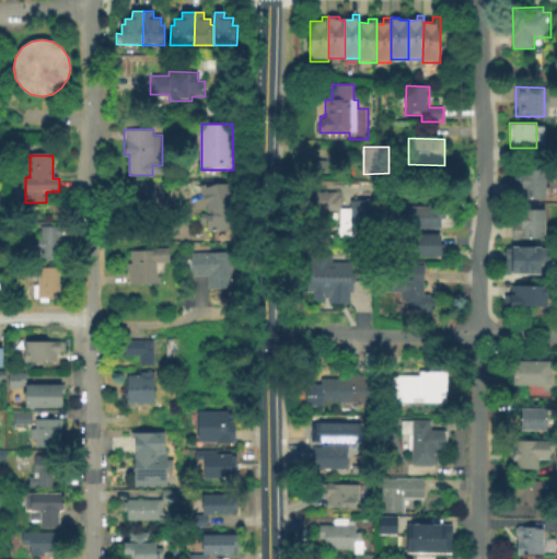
[(327,161),(327,176),(309,175),(309,161),(327,161)]
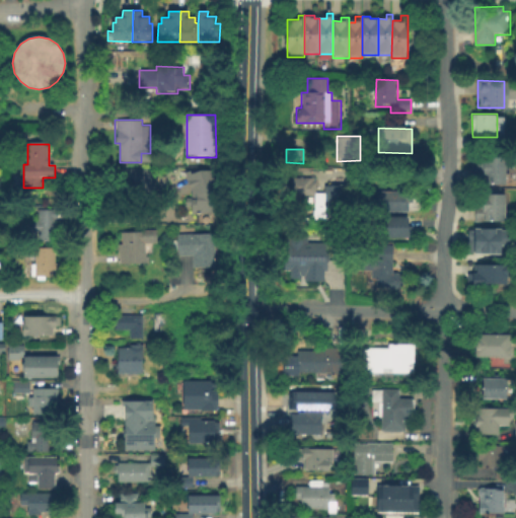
[(506,185),(476,185),(476,158),(506,158),(506,185)]
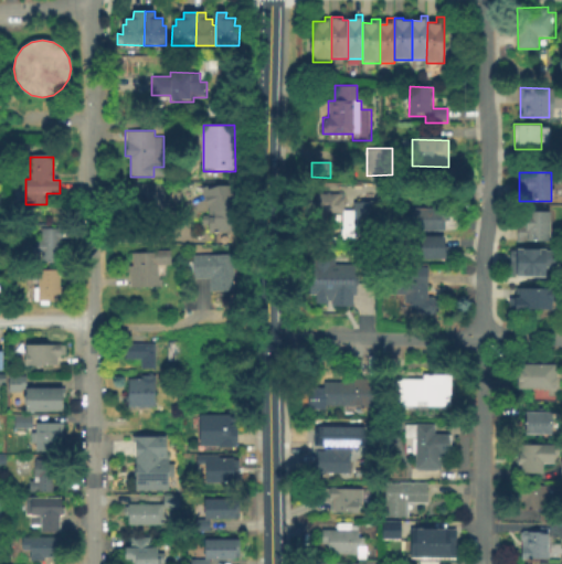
[(172,209),(124,209),(124,184),(172,184),(172,209)]
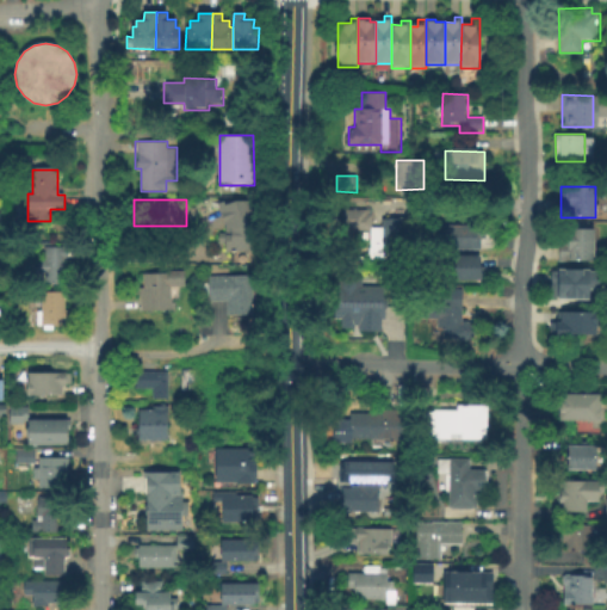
[(225,251),(225,225),(230,225),(230,210),(256,210),(256,251),(225,251)]
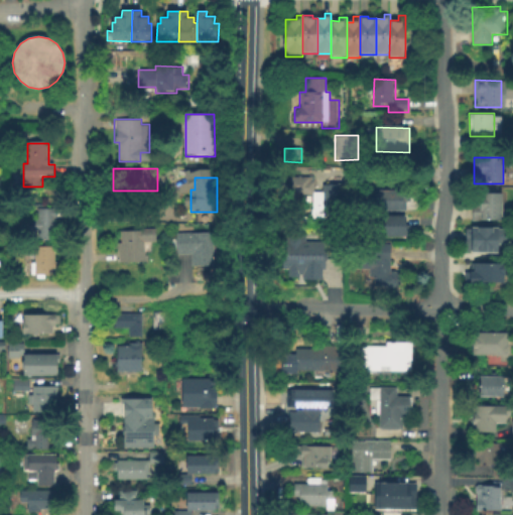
[(315,178),(314,195),(300,195),(299,211),(287,211),(288,177),(315,178)]
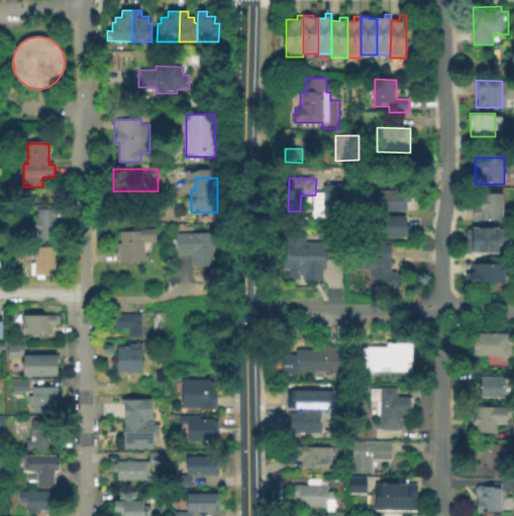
[(347,192),(347,208),(346,208),(346,212),(339,212),(339,208),(337,208),(337,192),(347,192)]
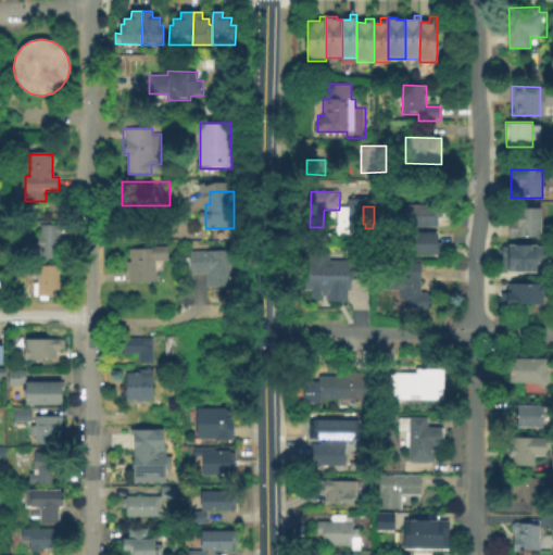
[(439,227),(404,227),(404,206),(439,206),(439,227)]
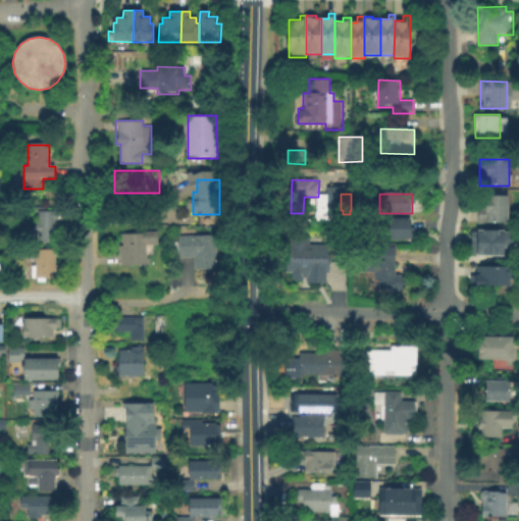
[(509,222),(478,222),(478,196),(509,196),(509,222)]
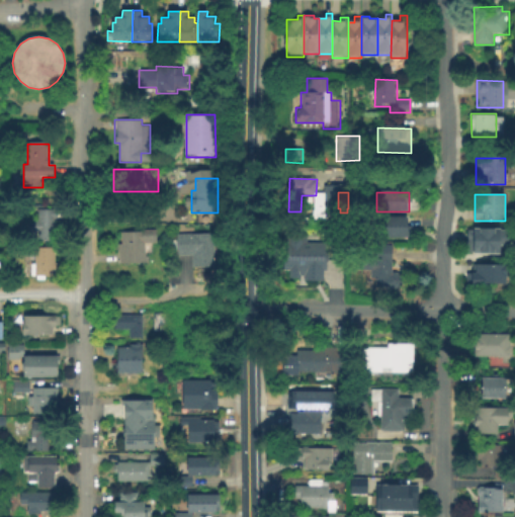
[(37,242),(37,232),(32,232),(32,221),(37,221),(37,208),(60,207),(60,242),(37,242)]
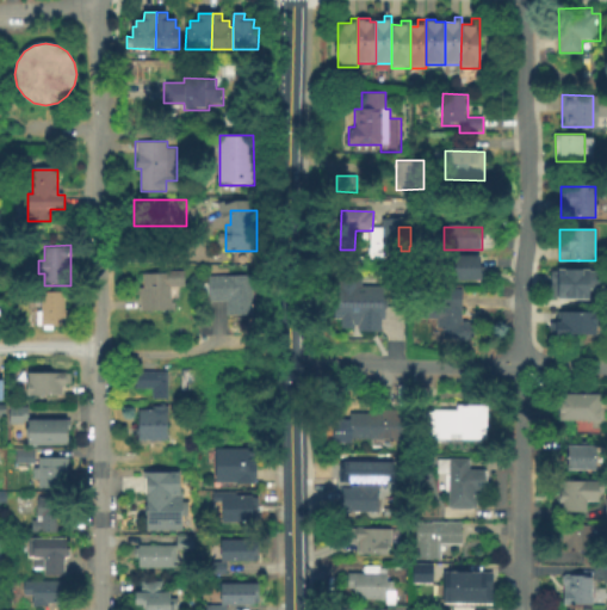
[(483,281),(445,281),(445,257),(483,257),(483,281)]
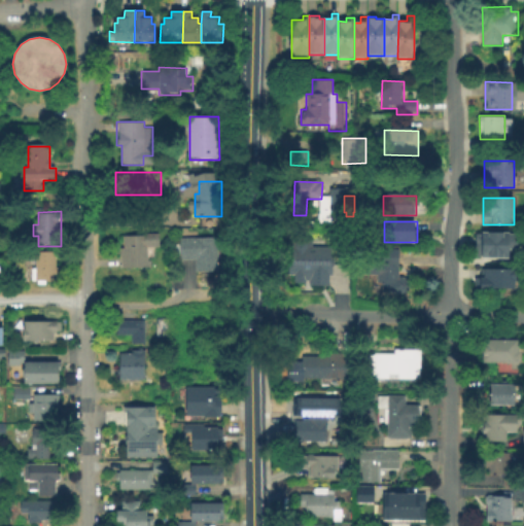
[(509,258),(476,257),(477,233),(518,233),(518,249),(509,249),(509,258)]
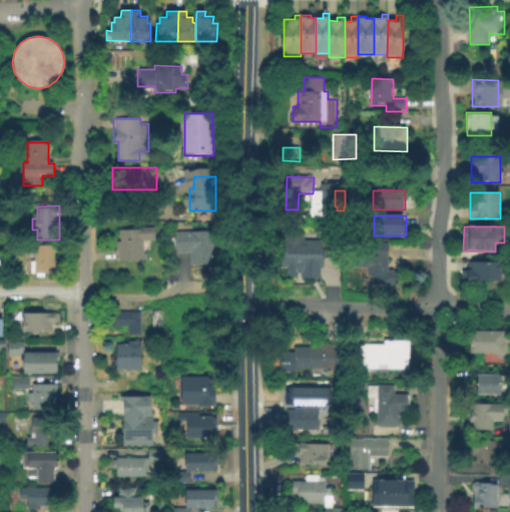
[(117,263),(117,241),(120,240),(120,228),(155,228),(155,240),(143,240),(143,252),(147,252),(147,263),(117,263)]
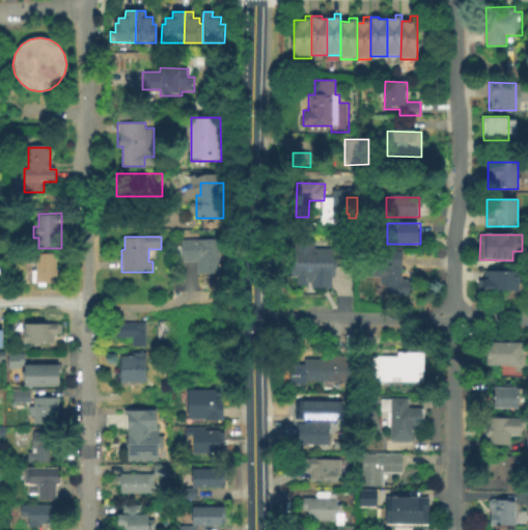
[(197,274),(197,261),(182,262),(182,240),(215,240),(216,274),(197,274)]
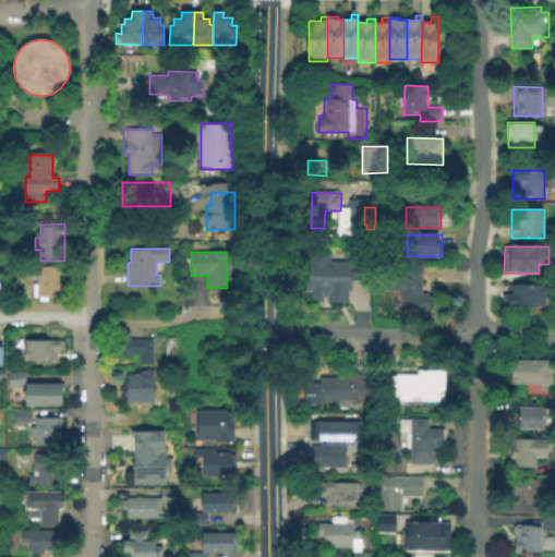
[(349,304),(329,304),(329,298),(323,298),(324,302),(313,302),(313,293),(306,293),(306,283),(311,283),(310,253),(332,253),(333,263),(353,262),(354,292),(349,292),(349,304)]
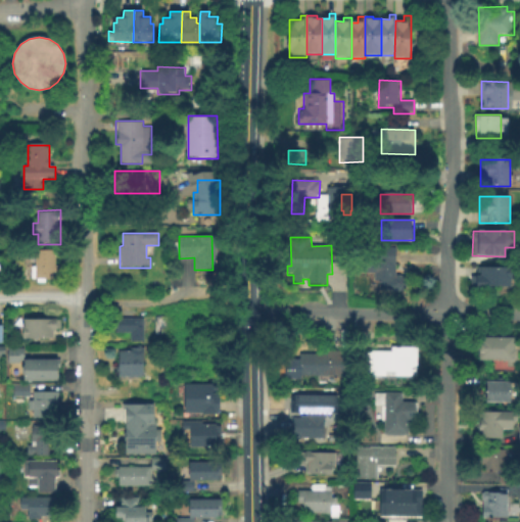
[(380,294),(380,283),(374,283),(373,273),(357,274),(356,248),(397,248),(397,279),(406,279),(406,294),(380,294)]
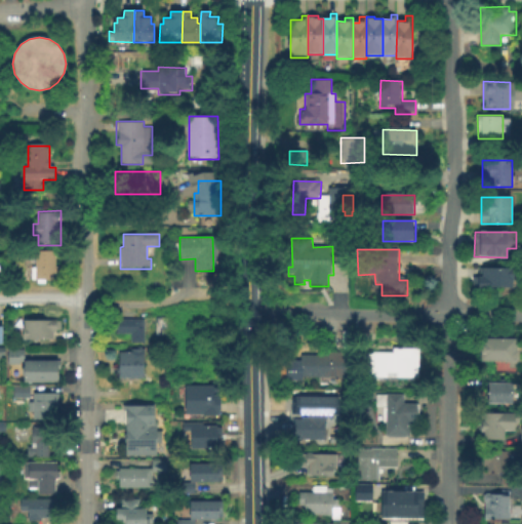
[(57,280),(46,280),(46,284),(37,284),(37,279),(31,279),(31,267),(35,267),(35,251),(57,251),(57,280)]
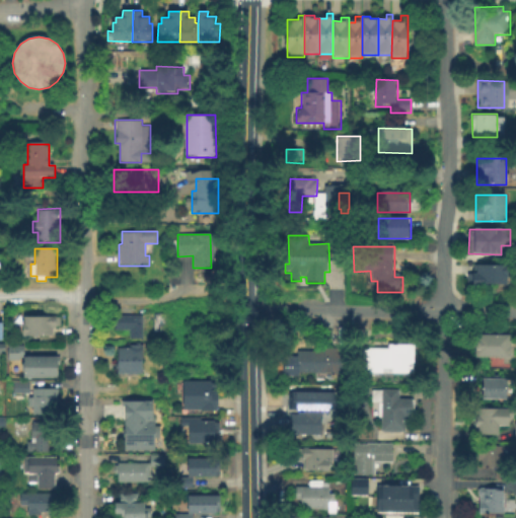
[(509,284),(485,284),(485,288),(466,287),(466,273),(474,273),(474,265),(509,265),(509,284)]
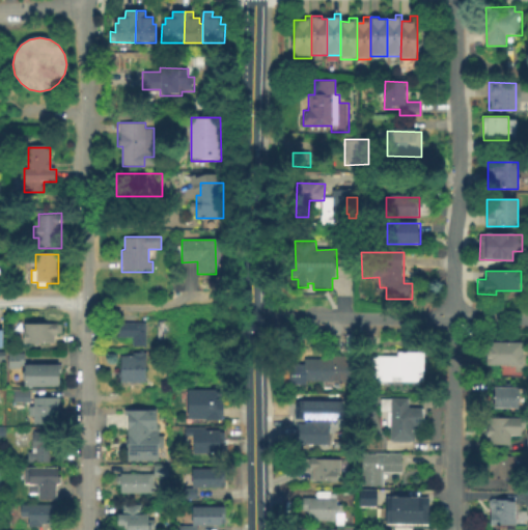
[(157,340),(157,321),(171,321),(171,340),(157,340)]
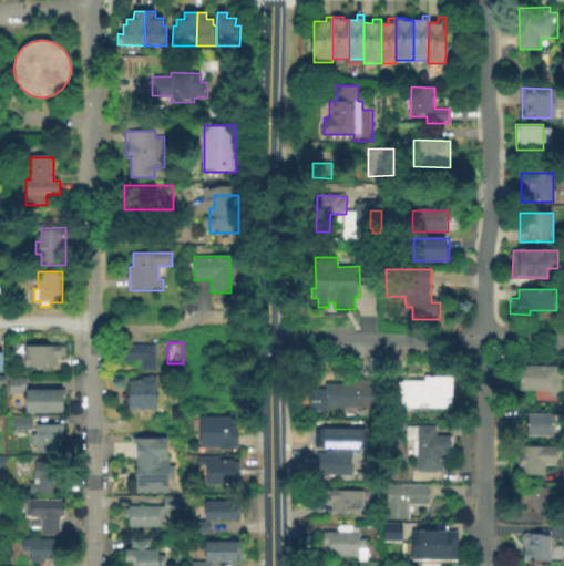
[(142,370),(142,361),(125,361),(125,345),(156,345),(156,370),(142,370)]
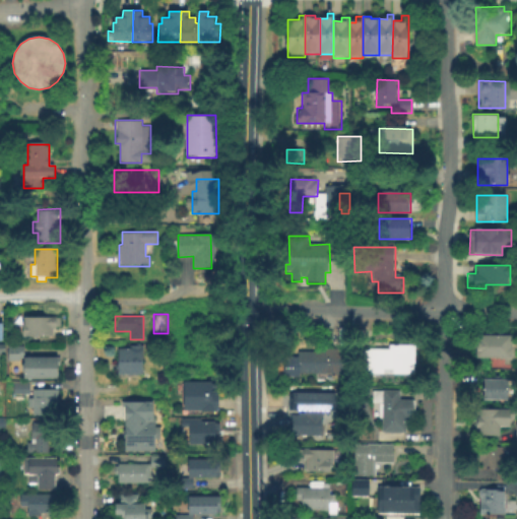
[(52,337),(23,337),(23,317),(59,317),(59,327),(52,327),(52,337)]
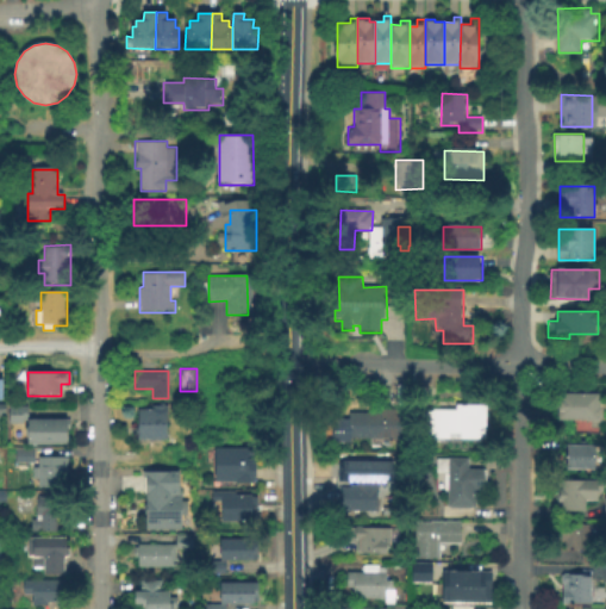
[(558,395),(600,393),(601,420),(558,420),(558,395)]
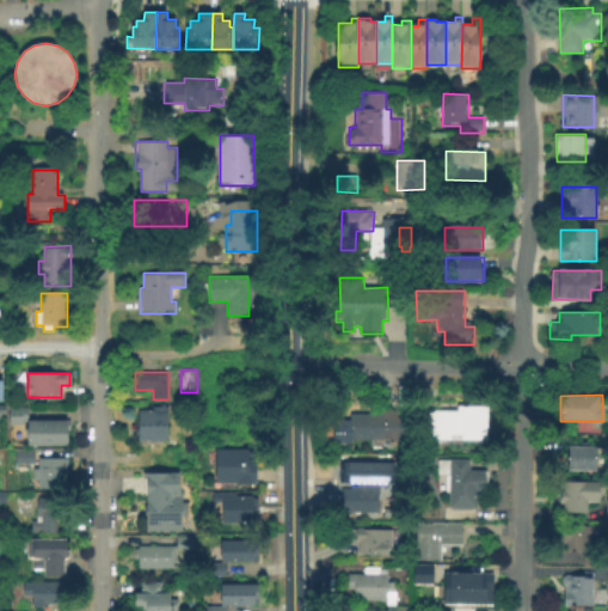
[(489,405),(489,440),(423,439),(423,410),(458,410),(458,405),(489,405)]
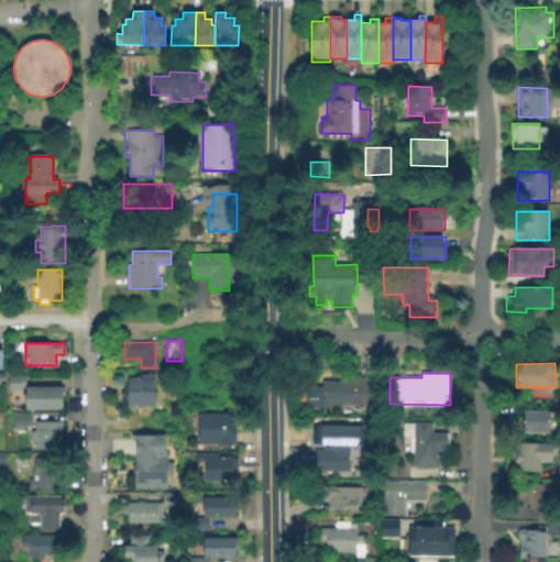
[(63,409),(26,409),(28,390),(9,390),(10,374),(26,374),(26,387),(63,387),(63,409)]
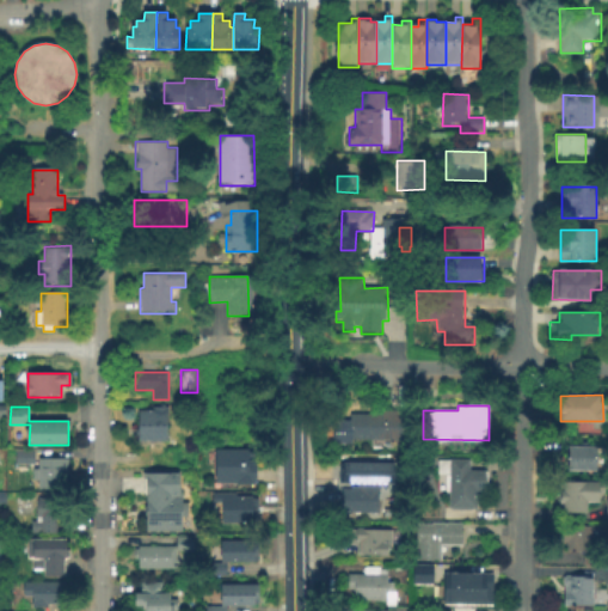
[(139,440),(139,411),(151,411),(151,407),(169,407),(169,440),(139,440)]
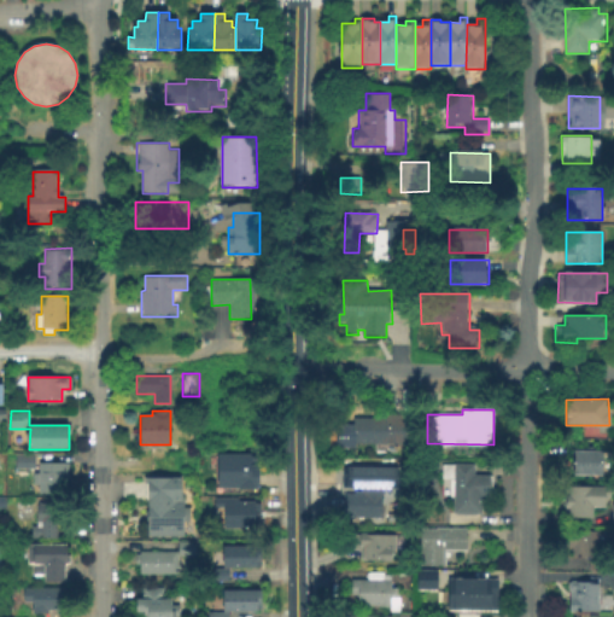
[(409,443),(355,443),(355,418),(373,418),(373,414),(409,413),(409,443)]
